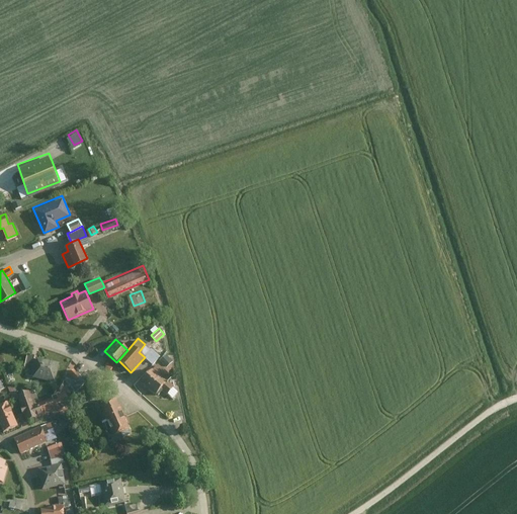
[(33,352),(25,351),(24,364),(32,365),(33,352)]
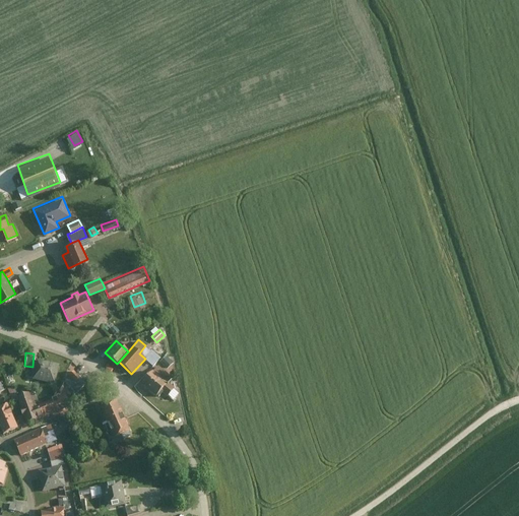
[(173,360),(166,353),(159,361),(167,367),(173,360)]
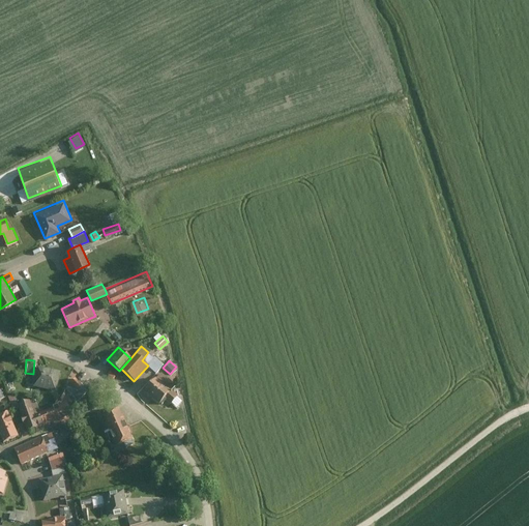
[(56,389),(60,370),(37,364),(33,385),(56,389)]
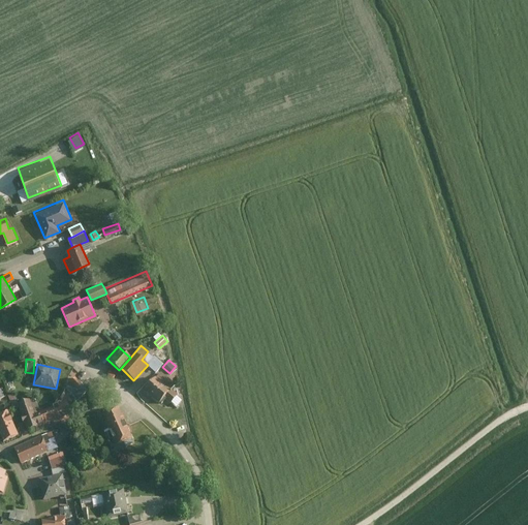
[(177,384),(160,371),(146,390),(160,402),(163,398),(171,404),(179,394),(173,389),(177,384)]
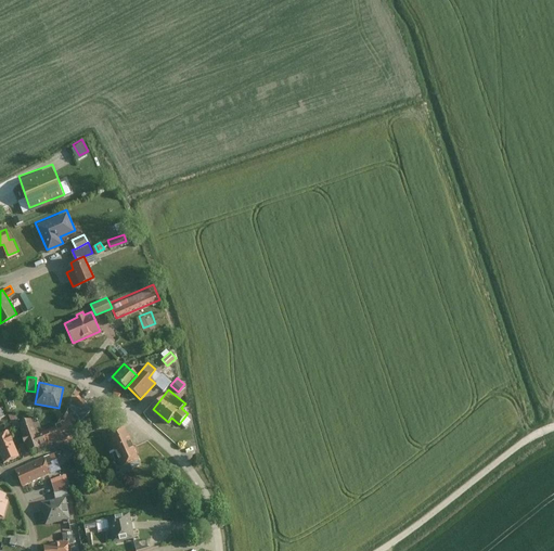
[(71,406),(80,417),(91,407),(78,394),(74,397),(77,400),(71,406)]
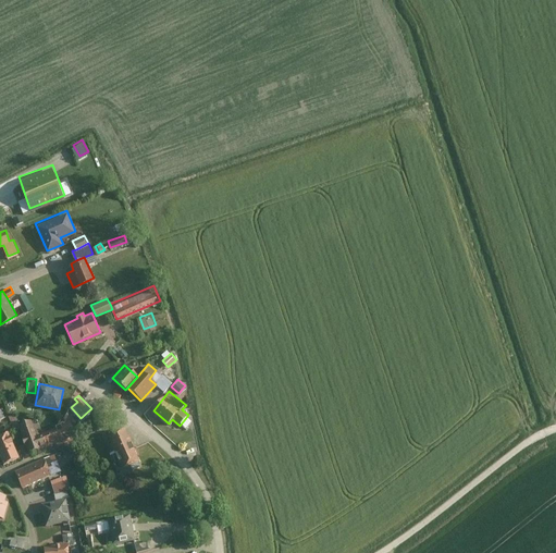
[(108,413),(98,403),(93,409),(102,418),(108,413)]
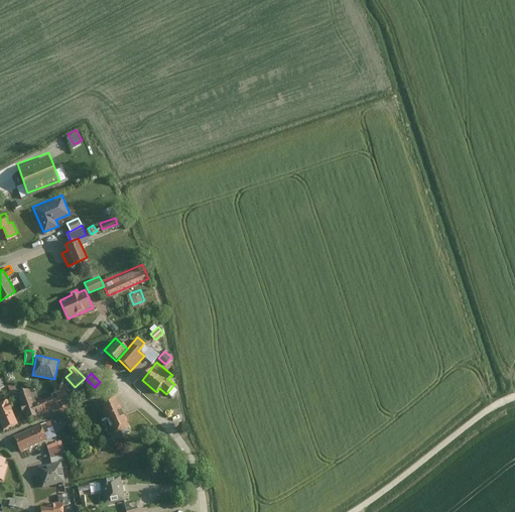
[(27,387),(15,391),(24,420),(44,412),(39,399),(36,391),(29,393),(27,387)]
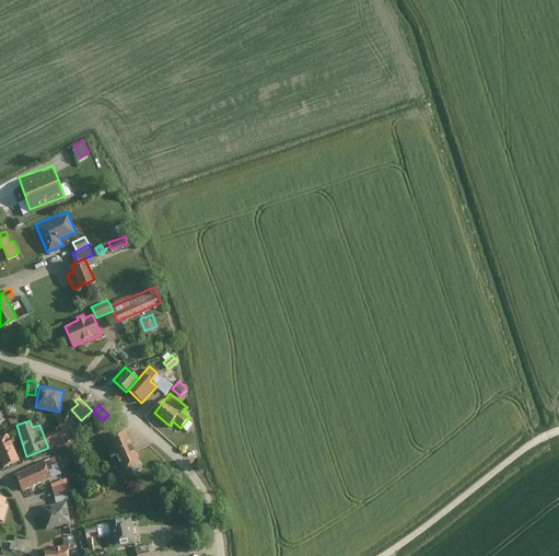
[(77,435),(71,421),(43,433),(48,448),(77,435)]
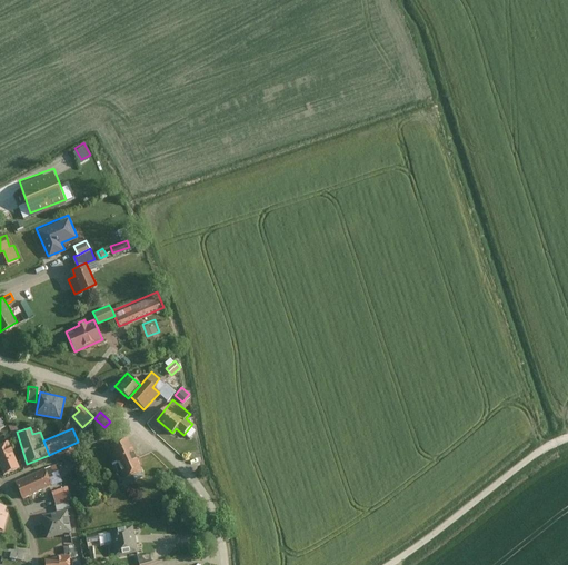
[(138,452),(130,435),(109,445),(116,459),(109,463),(118,482),(137,473),(139,476),(145,474),(135,453),(138,452)]
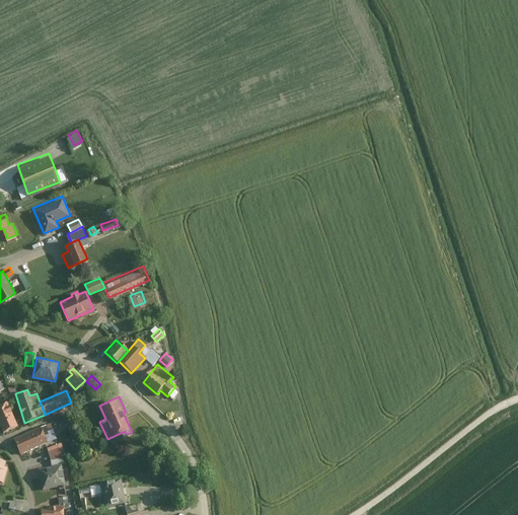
[(6,400),(0,402),(0,423),(3,430),(16,424),(6,400)]
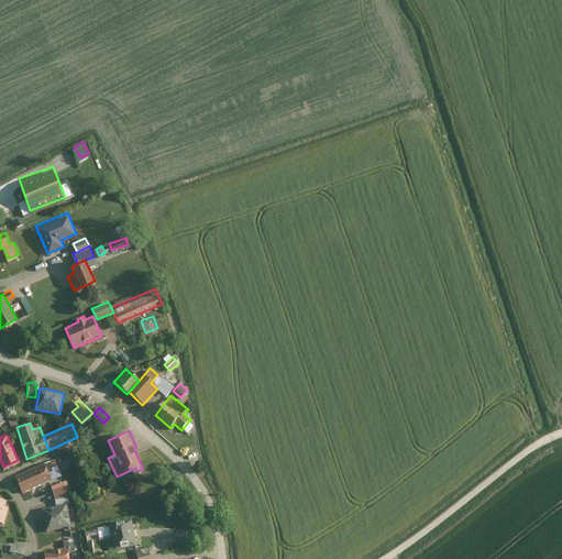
[(22,491),(50,477),(43,462),(14,477),(22,491)]
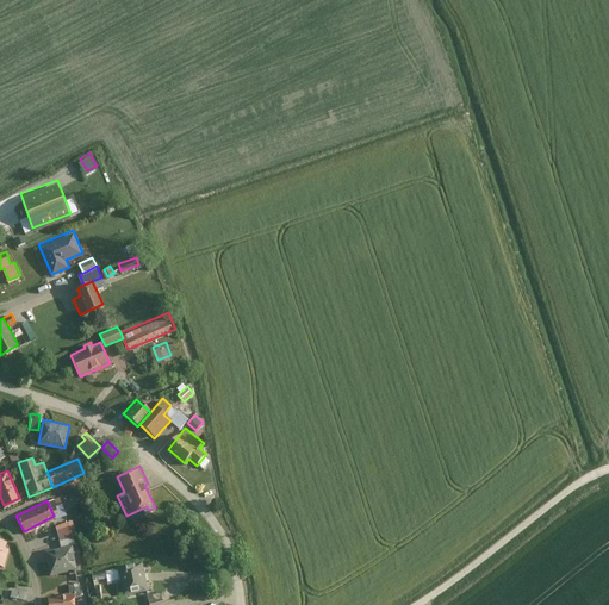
[(73,536),(60,538),(61,547),(74,544),(73,536)]
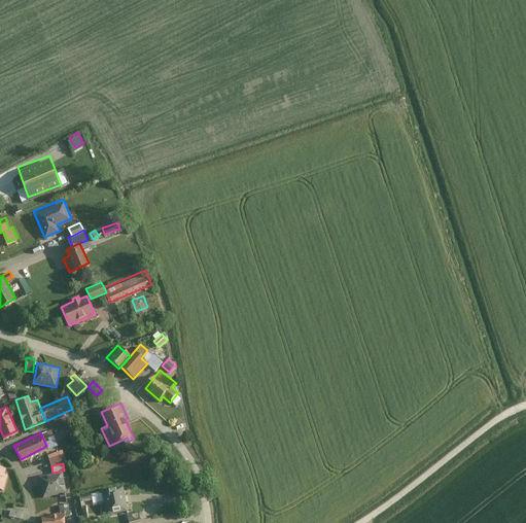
[(67,491),(64,471),(53,473),(38,475),(42,495),(67,491)]
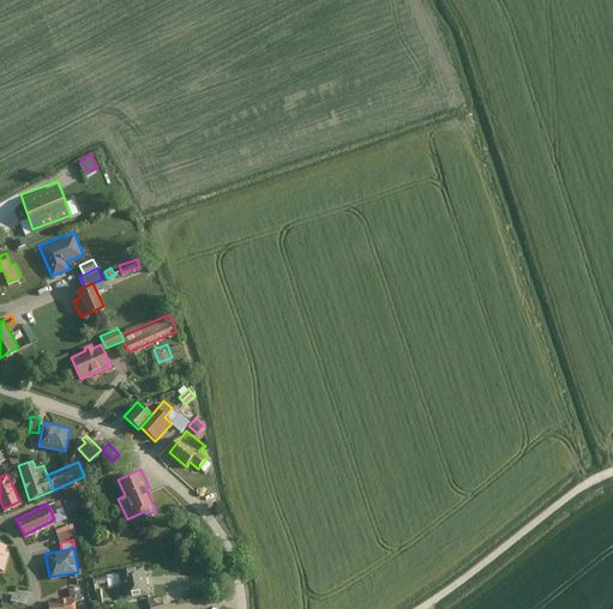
[(149,592),(144,566),(116,572),(122,598),(149,592)]
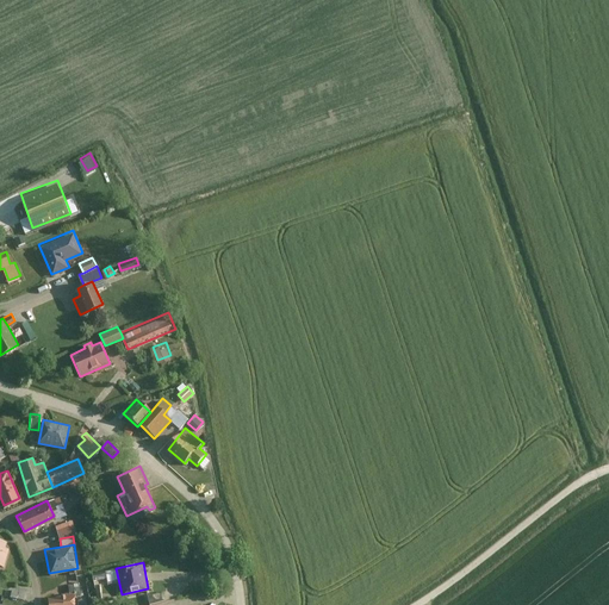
[(82,593),(81,580),(67,581),(68,591),(75,590),(76,594),(82,593)]
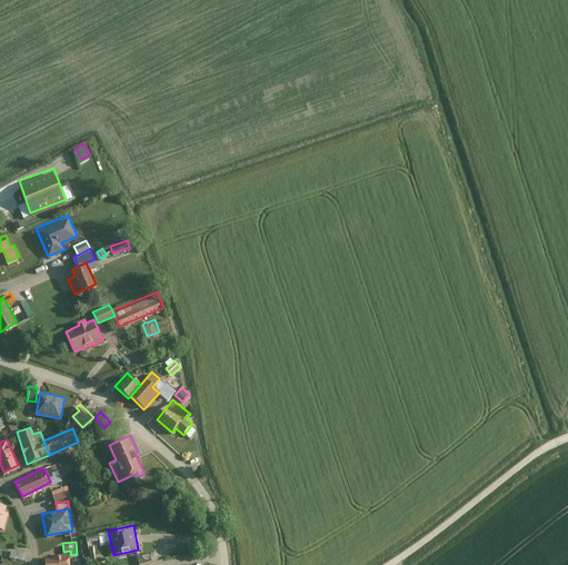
[(23,549),(8,546),(7,555),(21,558),(23,549)]
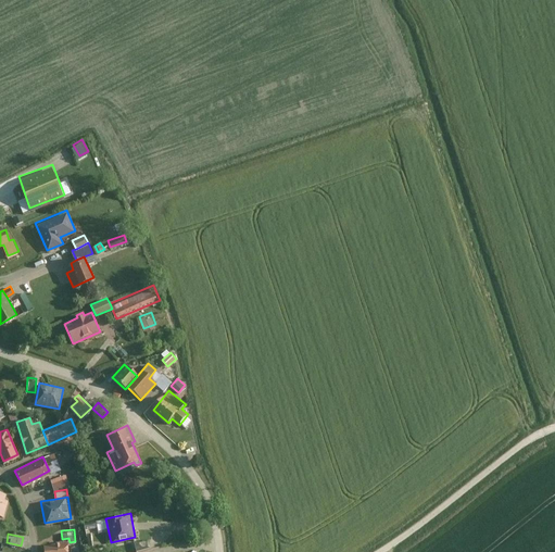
[(58,544),(46,544),(45,551),(68,551),(70,542),(68,540),(57,540),(58,544)]
